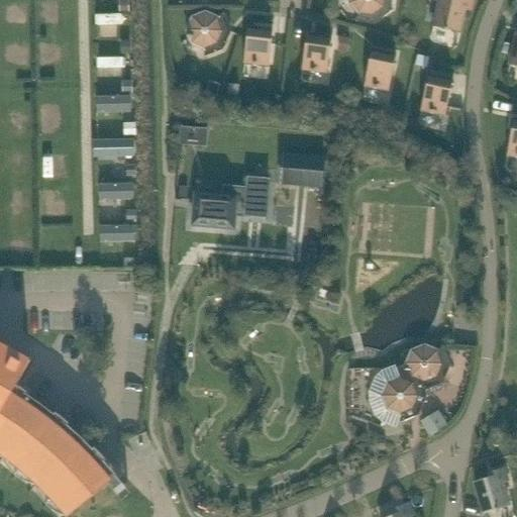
[(350,0),(351,3),(359,14),(355,20),(354,20),(354,21),(375,24),(391,11),(392,0),(350,0)]
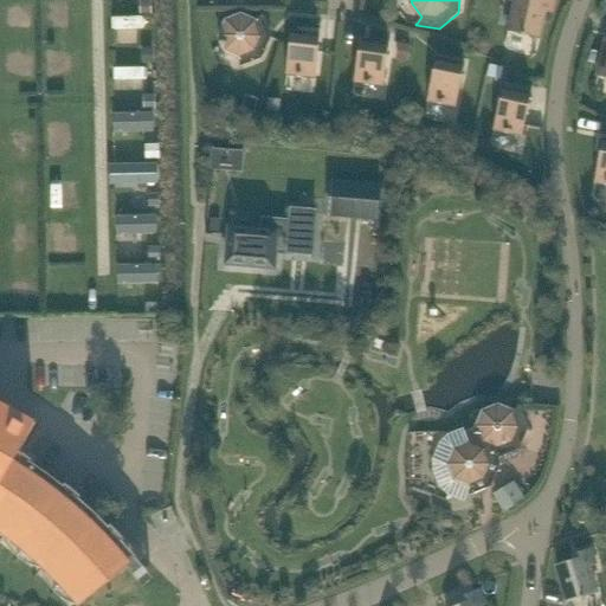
[(552,13),(555,0),(541,0),(541,1),(536,0),(515,0),(508,31),(517,33),(517,34),(524,37),(524,34),(539,38),(545,12),(552,13)]
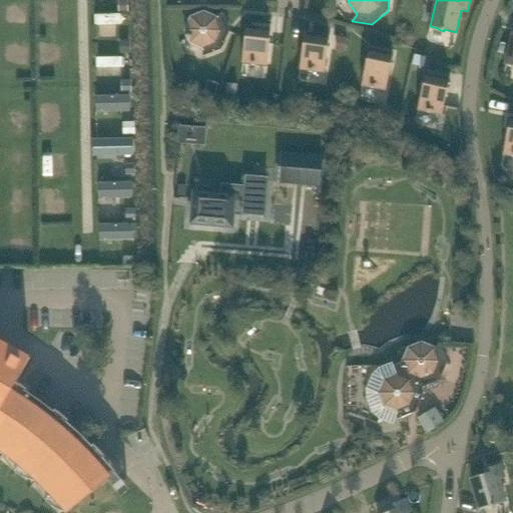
[(221,50),(229,32),(222,13),(221,14),(215,19),(203,14),(191,19),(186,31),(187,35),(185,36),(187,40),(189,39),(191,43),(203,48),(202,55),(202,56),(202,57),(221,50)]
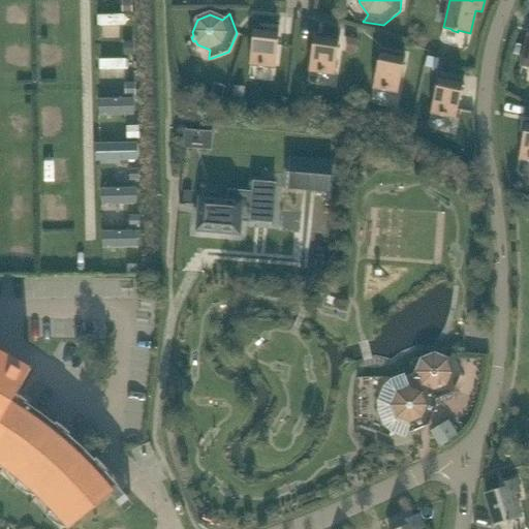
[(275,68),(279,30),(252,27),(251,37),(253,37),(250,65),(259,66),(259,67),(262,68),(262,66),(275,68)]
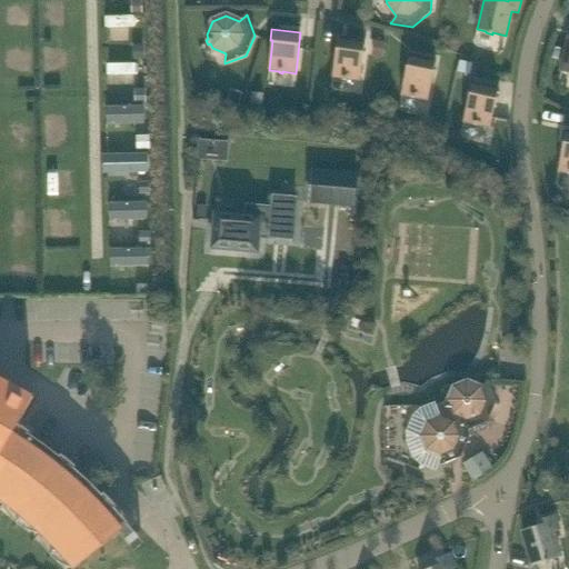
[(359,81),(365,40),(336,36),(335,48),(337,48),(332,78),(342,79),(342,80),(346,81),(347,79),(359,81)]
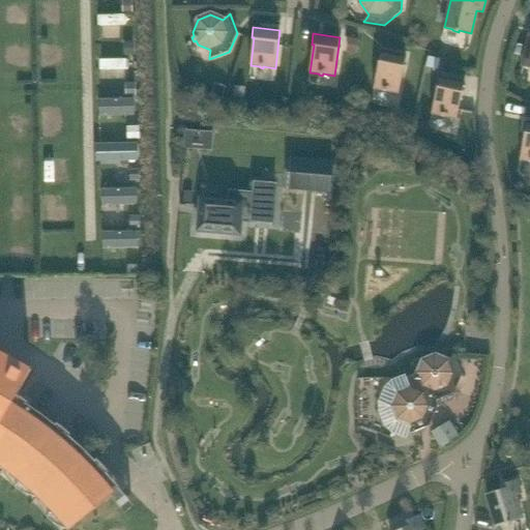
[(399,93),(406,55),(379,50),(377,60),(379,61),(374,88),(383,90),(383,91),(386,92),(386,91),(399,93)]
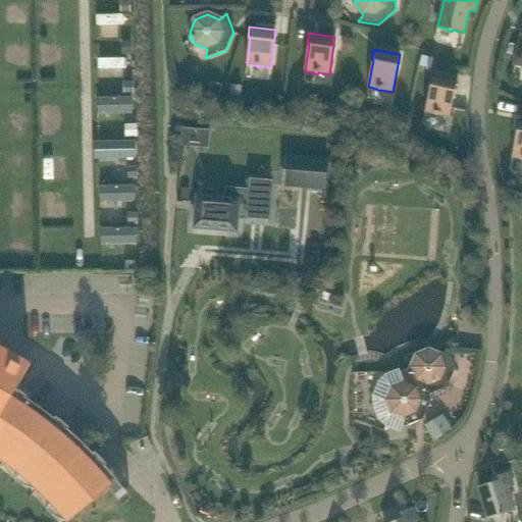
[(450,117),(457,80),(431,74),(428,85),(430,85),(425,112),(434,113),(434,115),(437,116),(437,114),(450,117)]
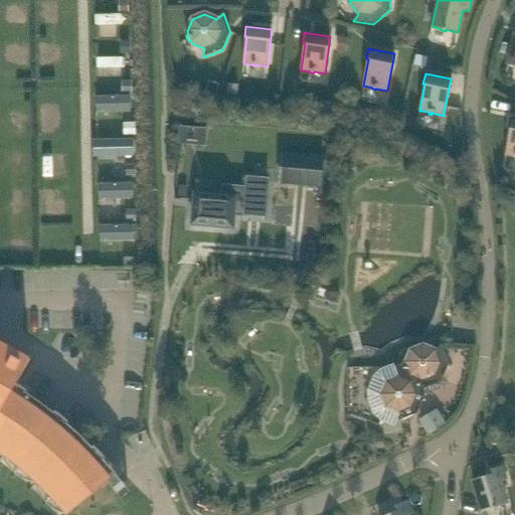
[(131,109),(131,93),(97,94),(97,110),(131,109)]
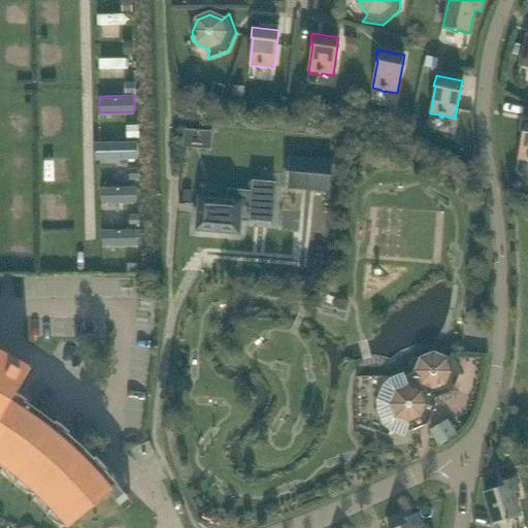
[(527,121),(523,121),(521,131),(523,132),(518,159),(527,160),(527,162),(527,161),(527,121)]
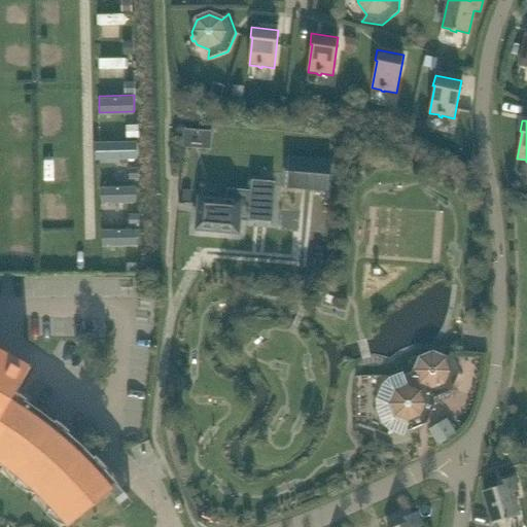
[(96,142),(96,161),(137,159),(136,141),(96,142)]
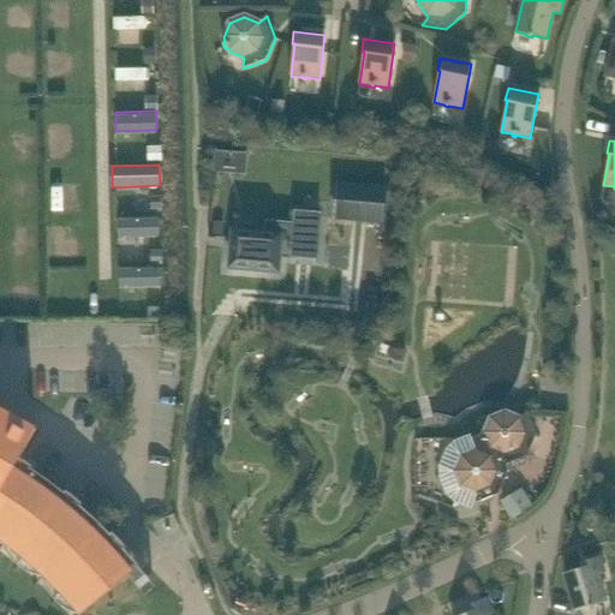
[(338,184),(335,218),(383,222),(386,189),(338,184)]
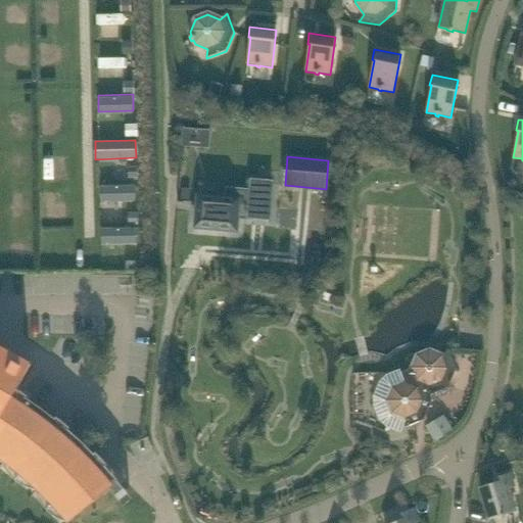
[(197,196),(195,227),(236,231),(237,214),(248,215),(248,218),(269,220),(272,183),(251,181),(250,191),(227,189),(226,199),(197,196)]
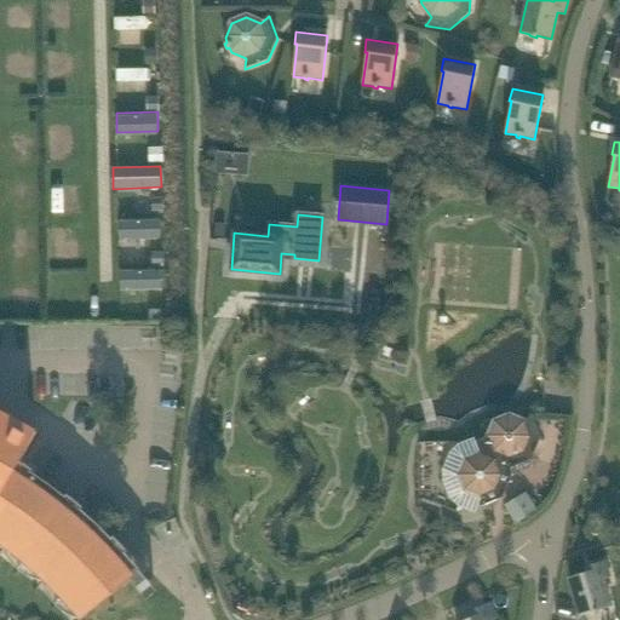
[(159,236),(159,217),(118,218),(118,237),(159,236)]
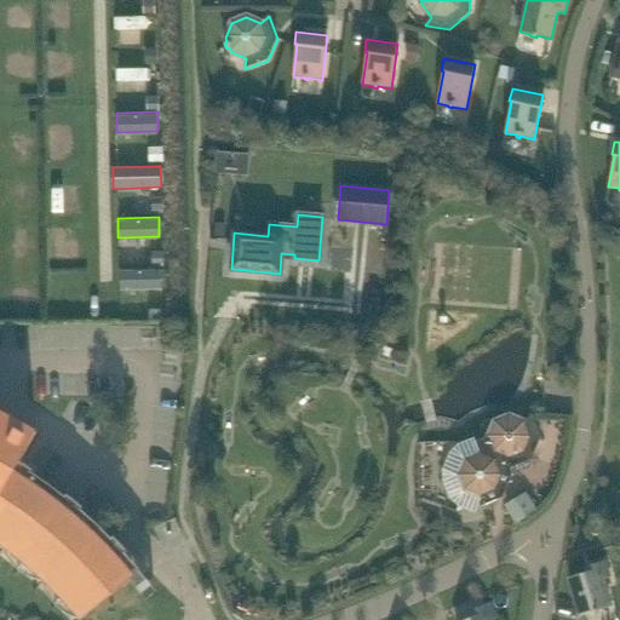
[(161,288),(161,269),(120,270),(120,290),(161,288)]
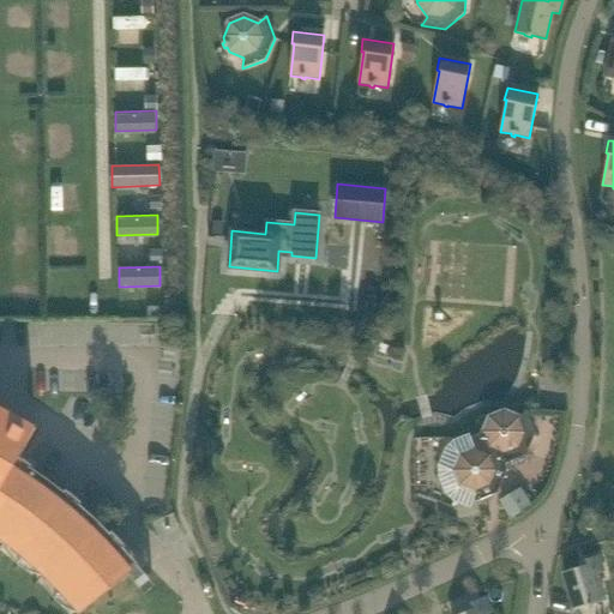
[(527,456),(536,433),(527,411),(524,411),(525,413),(519,419),(505,413),(489,419),(489,420),(483,433),(470,438),(475,450),(461,457),(453,473),(461,486),(475,492),(475,500),(475,503),(498,493),(507,471),(505,465),(527,456)]
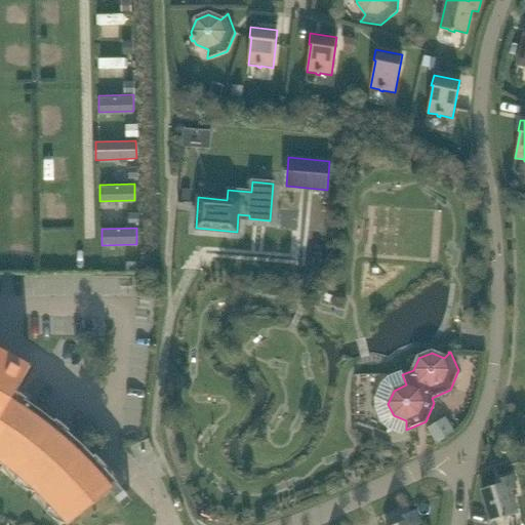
[(0,460),(3,462),(21,477),(38,491),(53,508),(69,524),(113,488),(95,469),(77,450),(57,433),(37,416),(15,403),(18,398),(25,402),(28,399),(21,394),(17,392),(31,367),(10,355),(9,357),(6,363),(0,359),(0,460)]
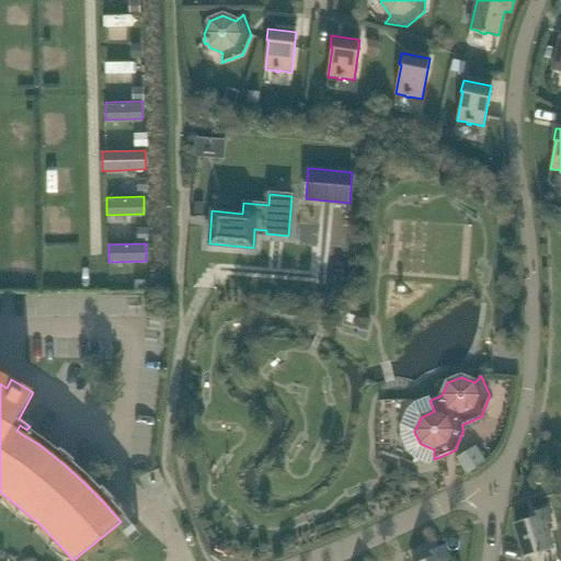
[(75,460),(68,454),(60,448),(58,453),(71,464),(75,460)]
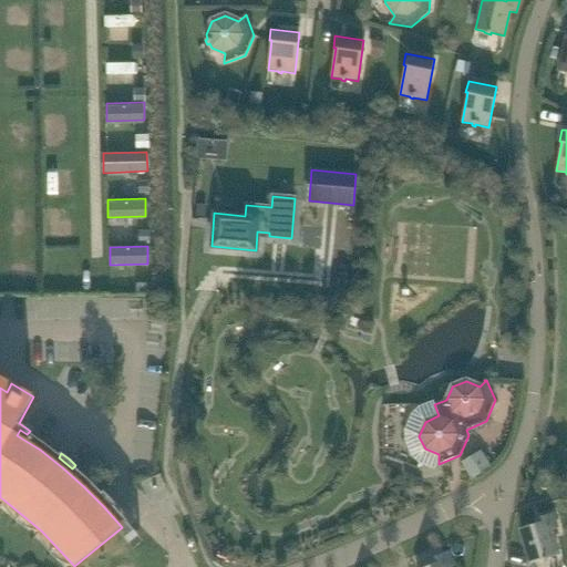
[(477,475),(473,466),(472,463),(464,466),(468,478),(477,475)]
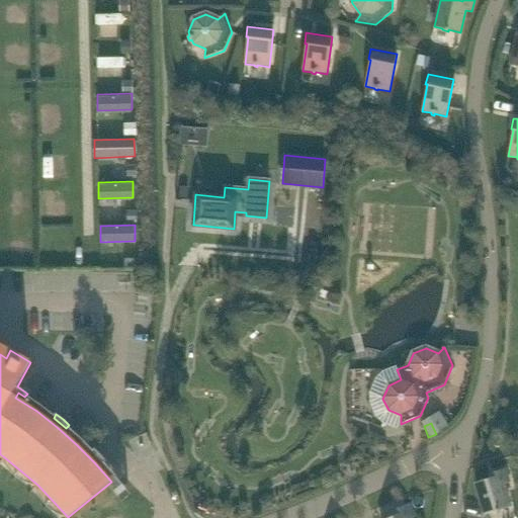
[(106,461),(101,455),(95,449),(92,452),(103,464),(106,461)]
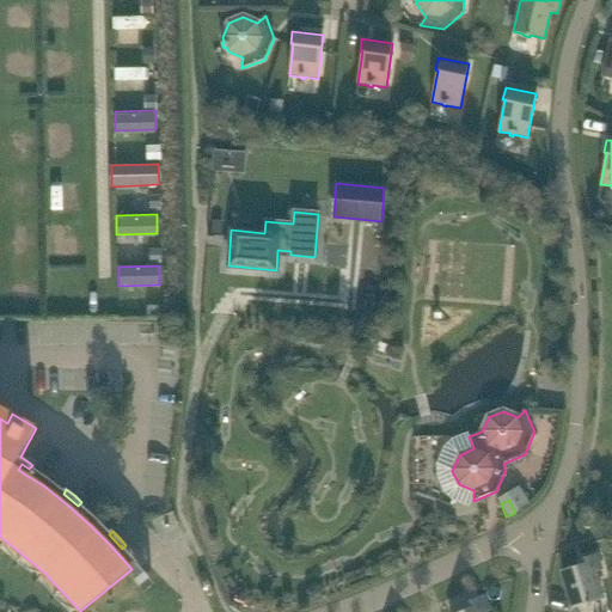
[(594,573),(601,570),(598,555),(585,558),(586,565),(562,573),(573,607),(582,605),(582,606),(589,605),(588,603),(603,599),(594,573)]
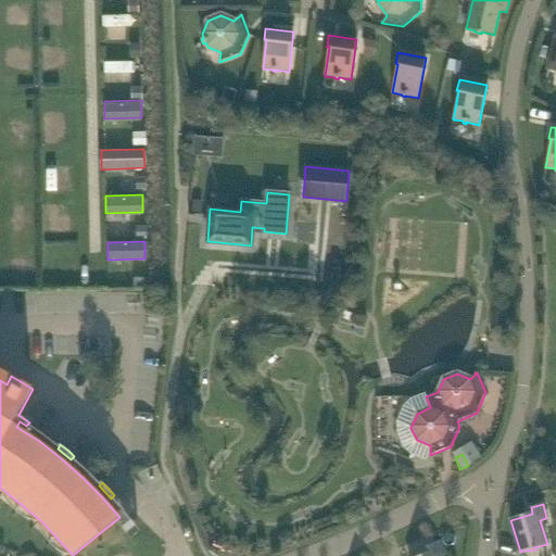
[(441,555),(445,555),(439,542),(428,546),(430,552),(421,555),(441,555)]
